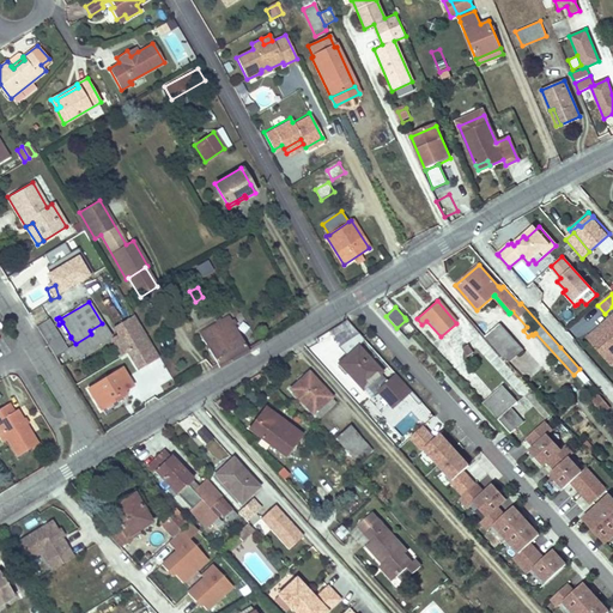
[(569,329),(578,340),(602,320),(594,309),(569,329)]
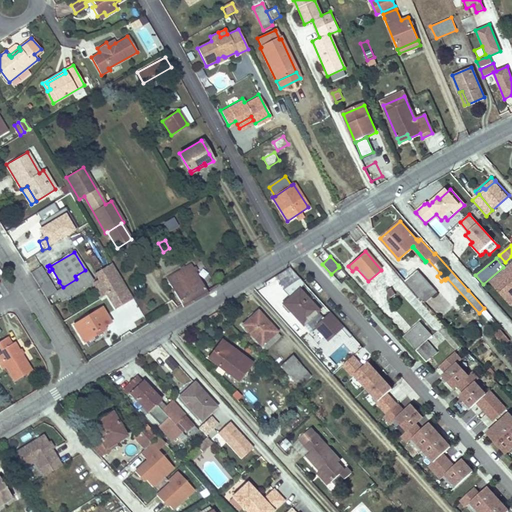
[(511,303),(511,262),(490,282),(511,305),(511,303)]
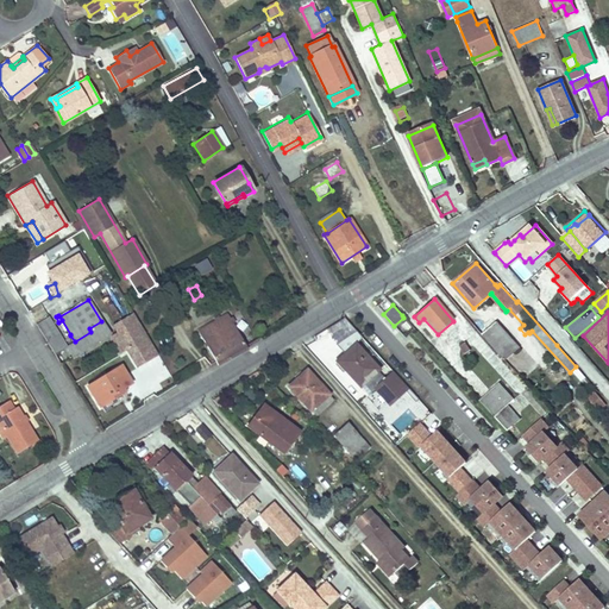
[(196,331),(215,362),(217,365),(246,349),(246,347),(226,314),(219,319),(218,316),(214,318),(215,320),(196,331)]
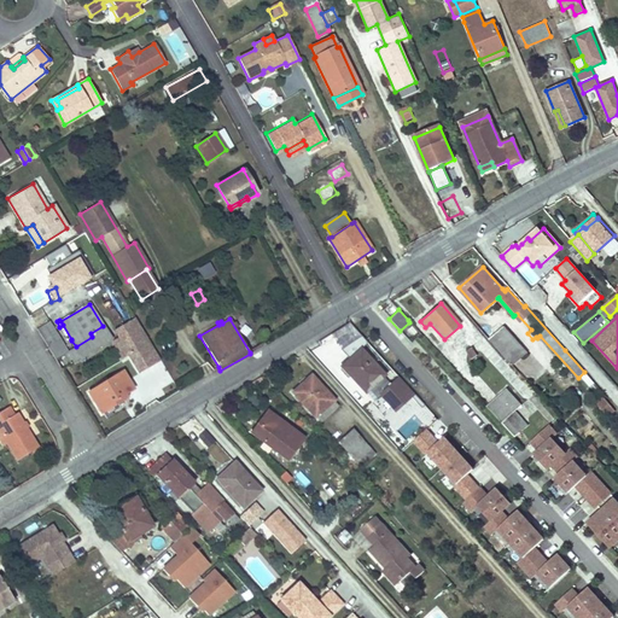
[(161,361),(150,342),(139,324),(112,339),(123,359),(130,355),(140,372),(161,361)]
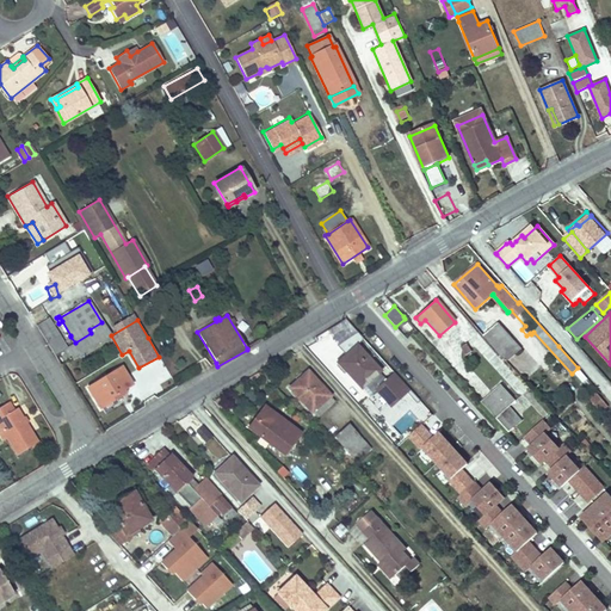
[(75,343),(62,351),(65,353),(61,356),(66,363),(110,335),(102,322),(90,329),(91,333),(75,343)]
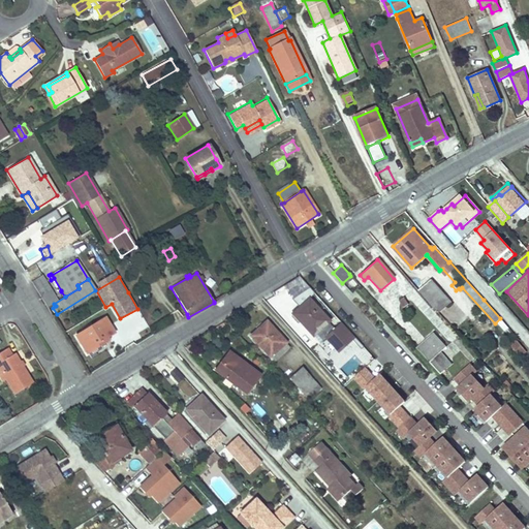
[(430,279),(417,289),(438,312),(441,310),(450,302),(430,279)]
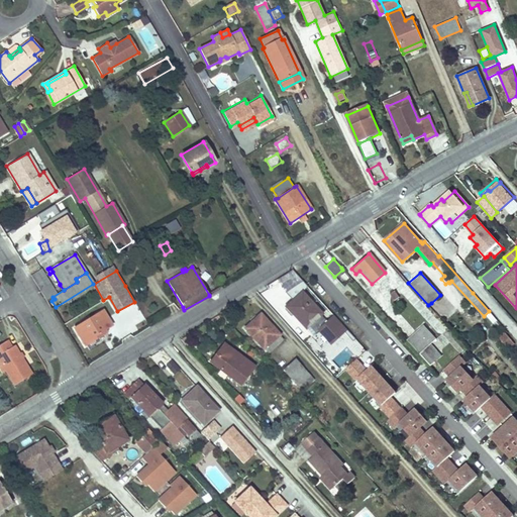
[(395,290),(390,293),(395,300),(399,297),(395,290)]
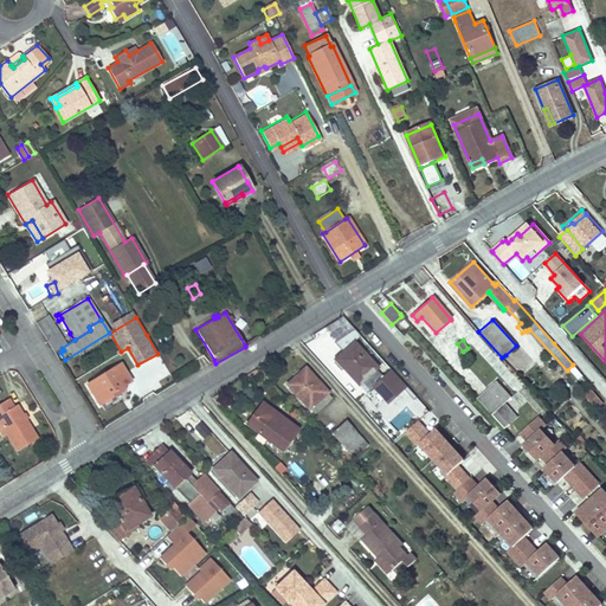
[(347,353),(345,350),(335,359),(358,385),(361,381),(368,389),(373,386),(388,403),(406,387),(392,372),(389,369),(381,376),(375,369),(376,367),(353,342),(348,347),(350,349),(347,353)]
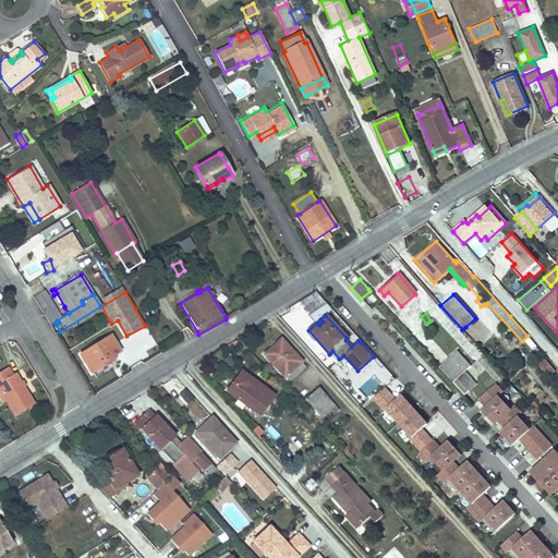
[(108,362),(106,359),(111,356),(119,351),(110,336),(80,354),(91,373),(108,362)]
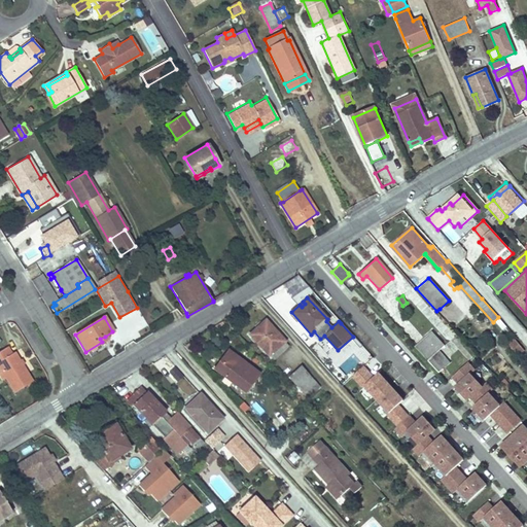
[(259,330),(257,327),(249,335),(272,360),(287,347),(284,343),(284,342),(265,320),(260,325),(262,327),(259,330)]
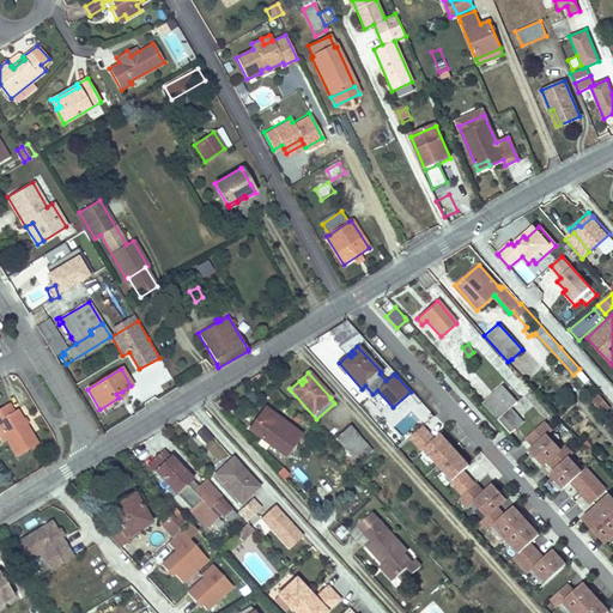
[(502,386),(483,404),(510,434),(515,430),(502,416),(511,407),(517,402),(502,386)]
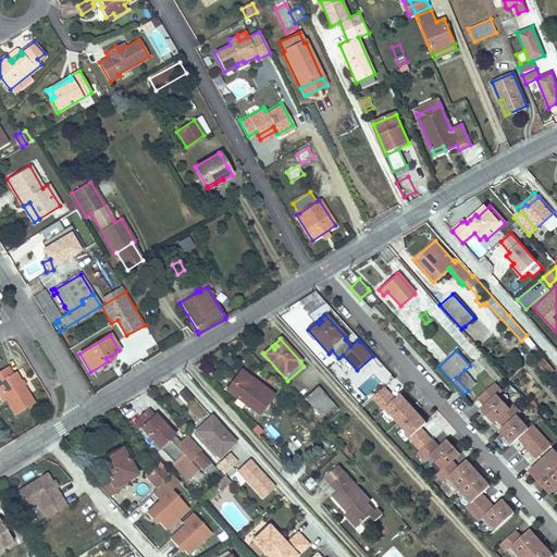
[(537,363),(542,370),(548,364),(543,358),(537,363)]
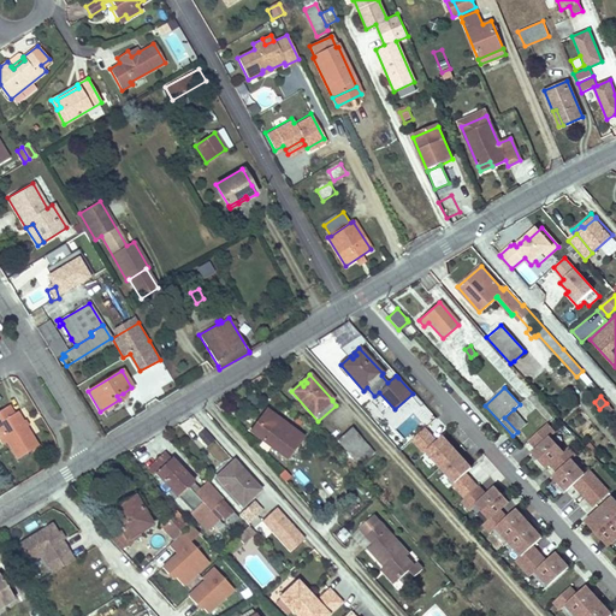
[(606,403),(599,409),(605,416),(612,409),(606,403)]
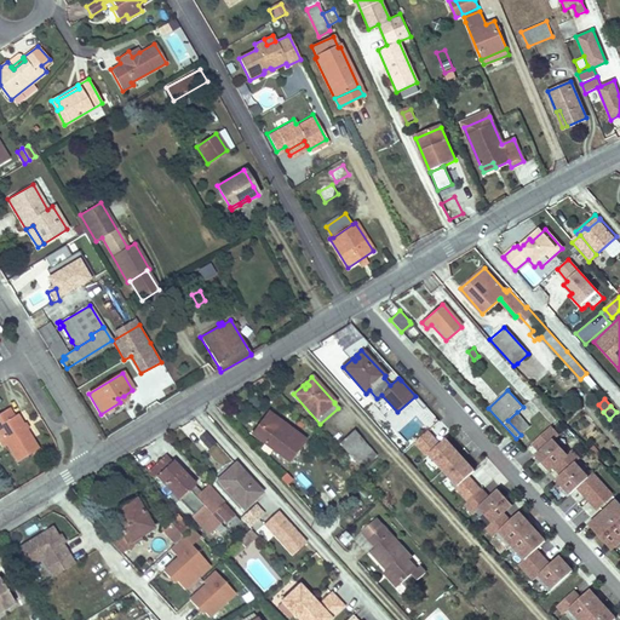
[(0,413),(0,434),(5,443),(17,463),(39,449),(27,430),(23,425),(17,415),(13,417),(9,408),(0,413)]
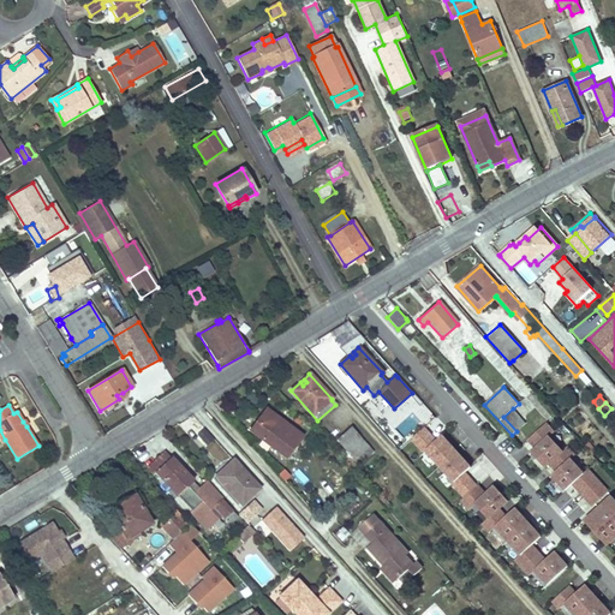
[(513,408),(503,417),(517,431),(525,423),(513,408)]
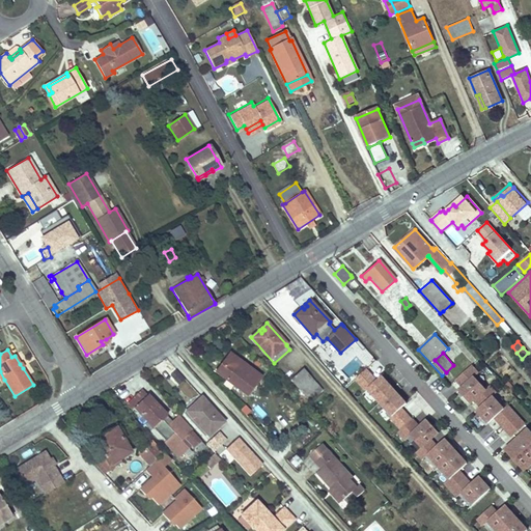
[(262,378),(231,355),(217,374),(247,397),(262,378)]
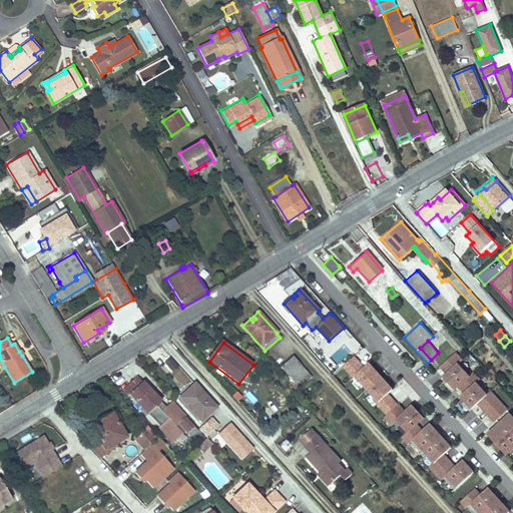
[(455,353),(442,364),(449,371),(446,374),(442,378),(454,390),(457,387),(460,385),(469,376),(458,364),(462,361),(455,353)]
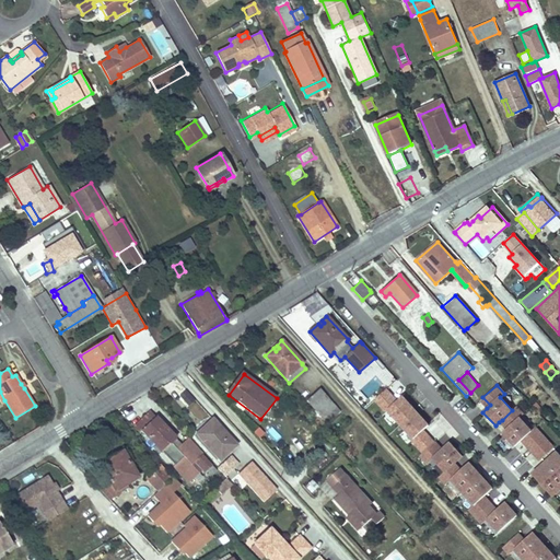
[(306,400),(322,419),(334,408),(335,408),(318,389),(306,400)]
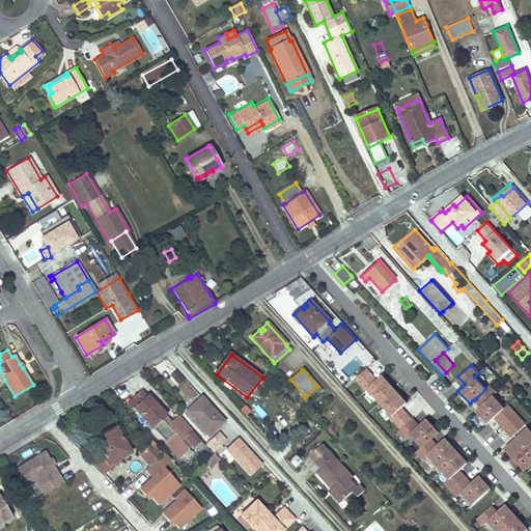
[(367,390),(376,382),(367,370),(356,381),(366,391),(367,390)]
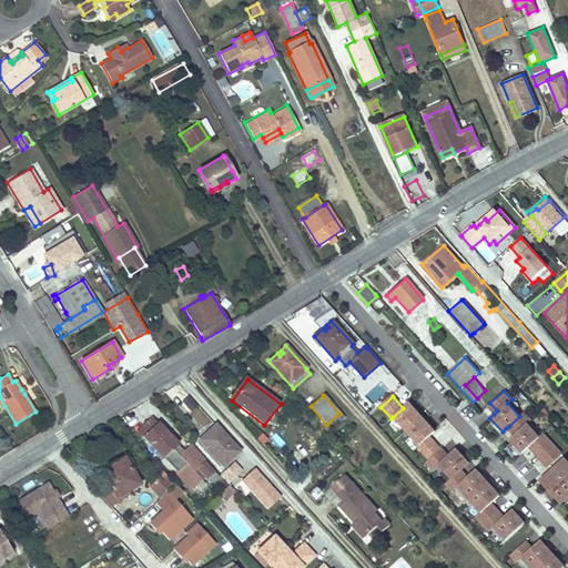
[(183,405),(204,426),(210,419),(196,406),(195,407),(189,399),(183,405)]
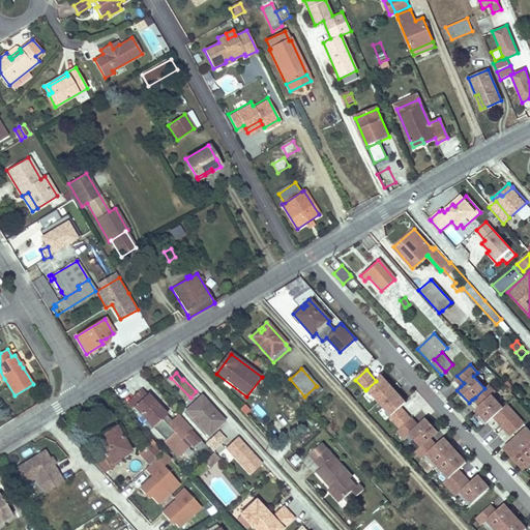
[(464,383),(457,376),(454,379),(461,386),(464,383)]
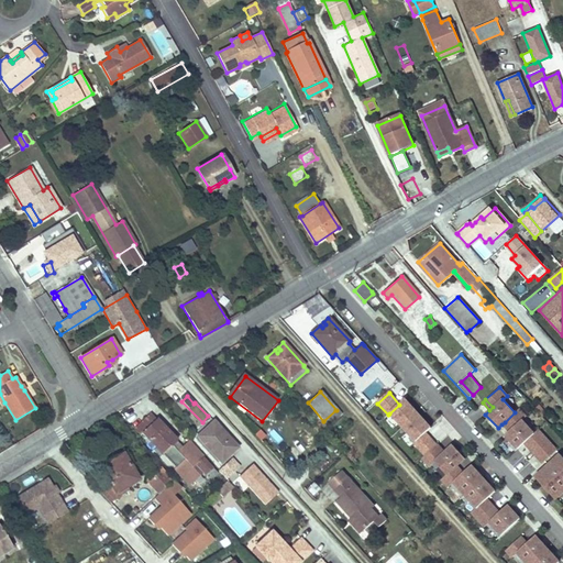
[(401,427),(417,414),(405,400),(399,405),(389,414),(401,427)]
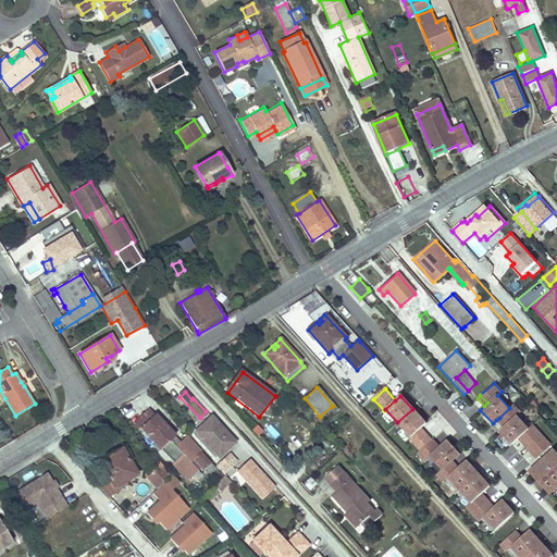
[(499,418),(505,424),(503,428),(498,431),(511,444),(518,438),(528,429),(516,416),(520,412),(514,404),(509,408),(499,418)]
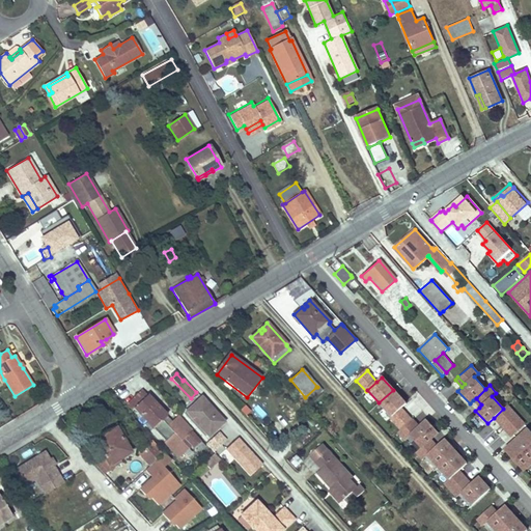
[(316,387),(305,397),(309,402),(322,391),(316,387)]
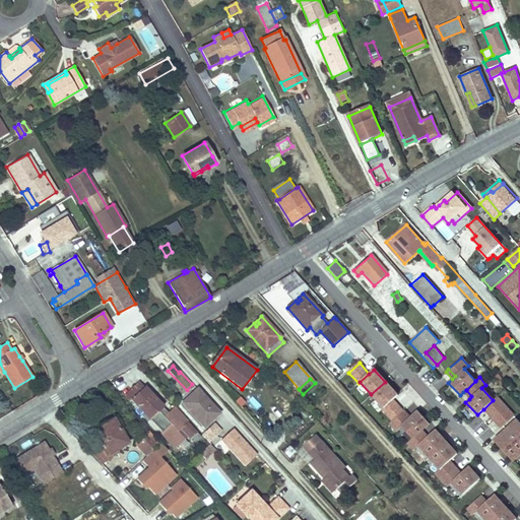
[(139,382),(124,396),(129,402),(131,399),(164,434),(163,435),(175,448),(186,438),(189,440),(191,438),(196,443),(201,438),(188,424),(187,420),(175,407),(164,417),(158,411),(164,407),(139,382)]
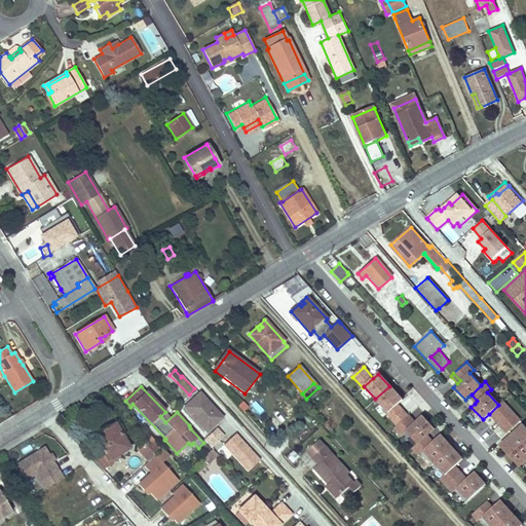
[(389,386),(375,399),(387,412),(385,414),(397,425),(407,415),(400,408),(397,410),(393,407),(402,400),(389,386)]
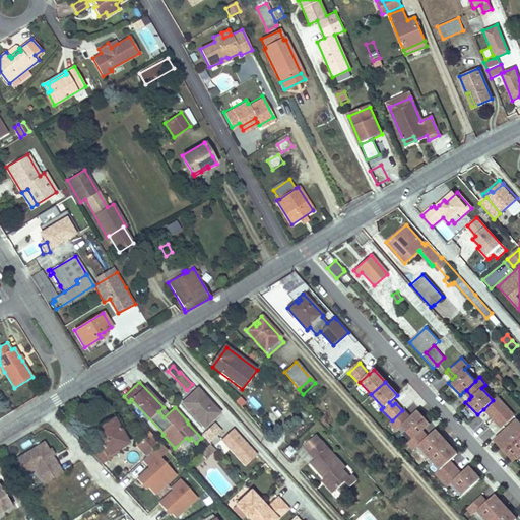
[(192,399),(185,406),(204,427),(218,413),(197,389),(190,396),(192,399)]
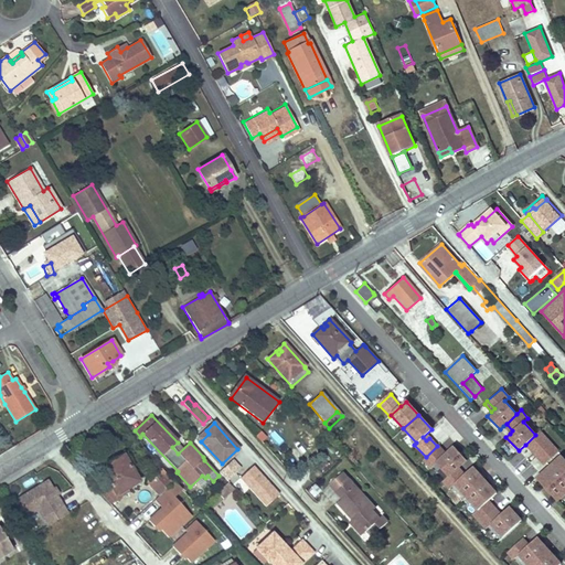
[(512,430),(507,424),(503,426),(510,434),(512,430)]
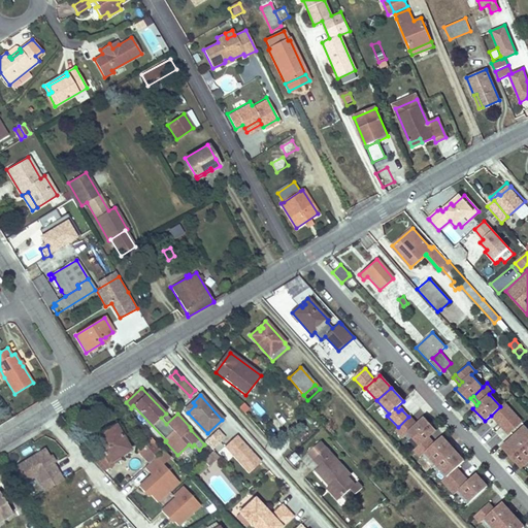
[(193,402),(185,409),(188,413),(195,405),(193,402)]
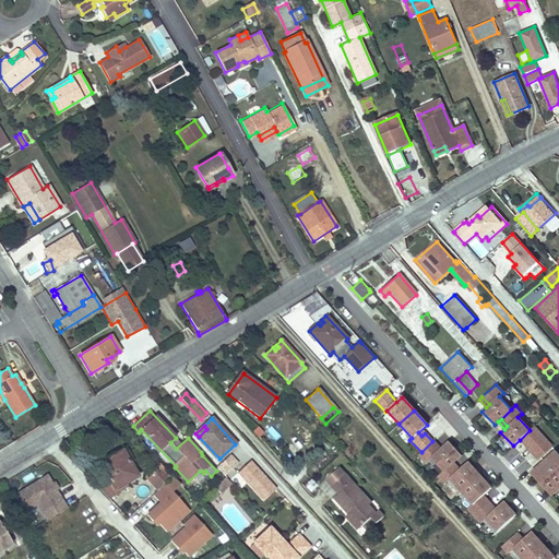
[(264,432),(258,426),(253,431),(260,437),(264,432)]
